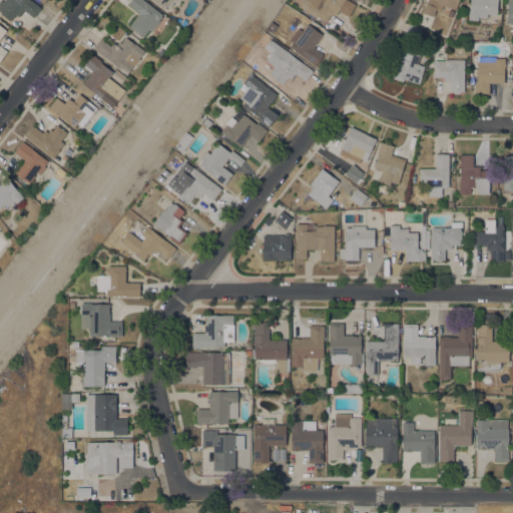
[(4,0),(30,0),(41,8),(40,8),(41,9),(34,17),(34,16),(33,17),(24,10),(19,16),(16,13),(10,21),(1,13),(1,12),(0,11),(0,1),(1,0),(3,2),(4,0)]
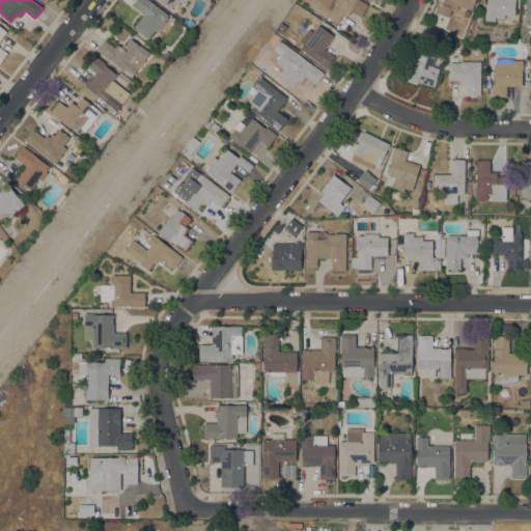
[(148,0),(168,15),(166,17),(168,18),(166,20),(165,19),(164,21),(166,22),(157,33),(154,31),(148,38),(134,27),(144,14),(133,4),(136,0),(148,0)]
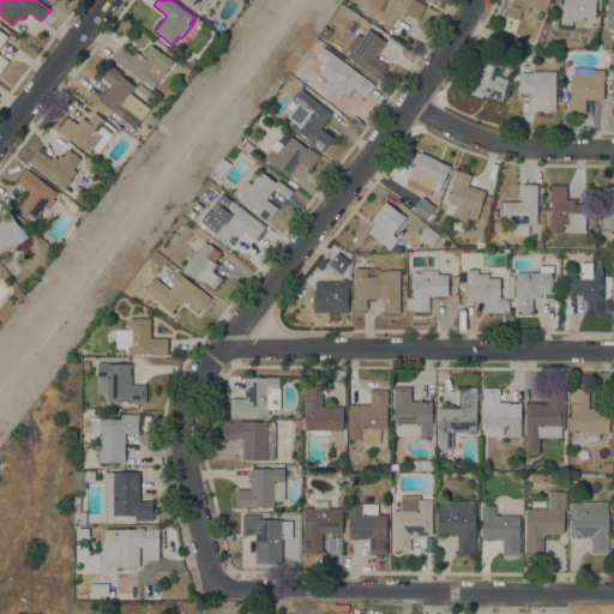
[(208,0),(203,7),(202,6),(197,12),(181,0),(208,0)]
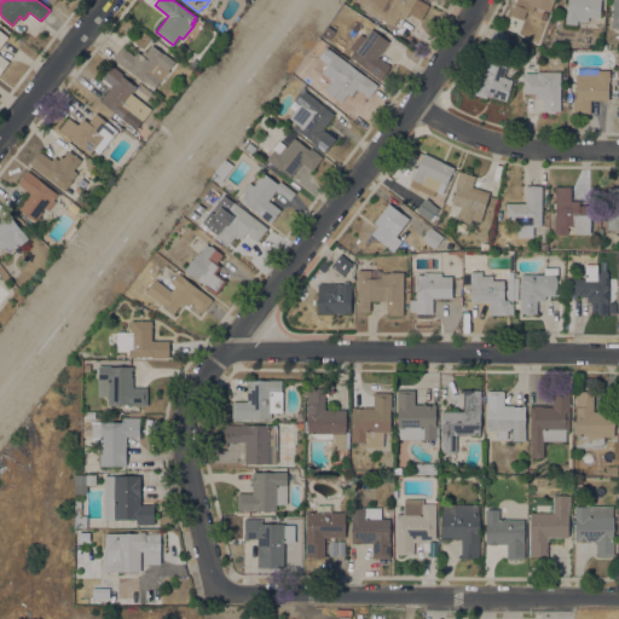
[(359,7),(363,0),(420,0),(429,5),(421,21),(409,13),(405,19),(401,17),(400,19),(398,18),(393,27),(380,19),(379,23),(370,19),(372,15),(359,7)]
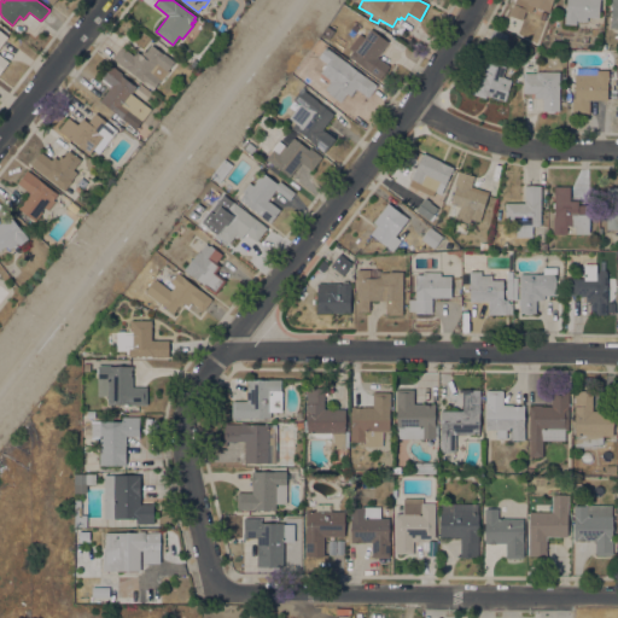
[(514,0),(552,0),(548,12),(534,7),(531,13),(525,11),(522,19),(509,16),(514,0)]
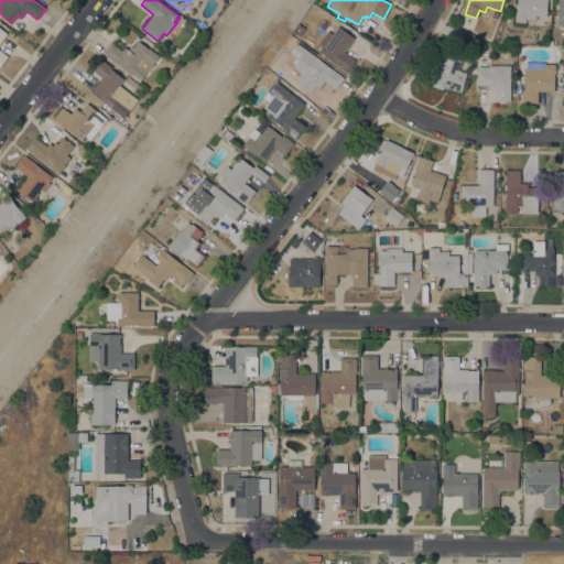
[(546,0),(546,17),(535,15),(535,20),(525,19),(525,23),(514,22),(516,12),(517,0),(546,0)]
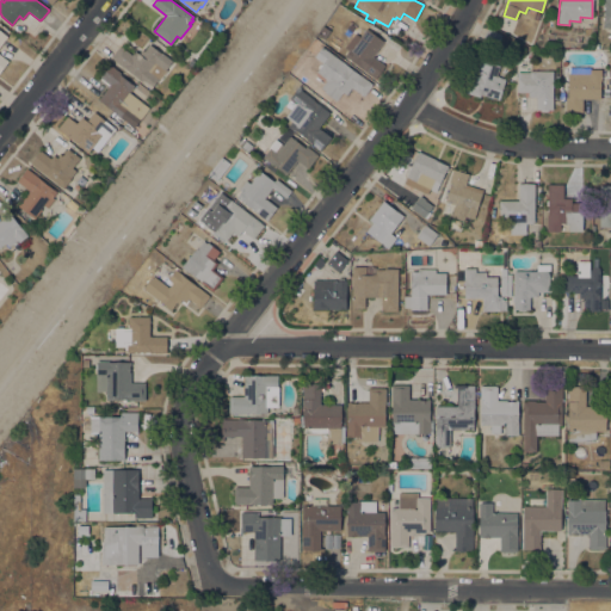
[(325,26),(331,31),(325,38),(319,35),(325,26)]
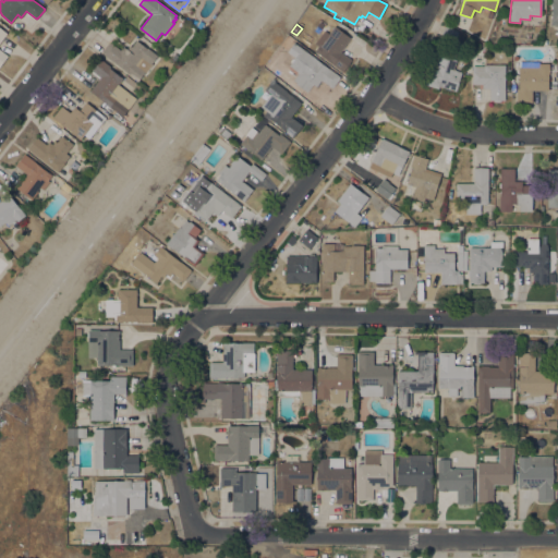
[(447,24),(459,31),(452,44),(439,37),(447,24)]
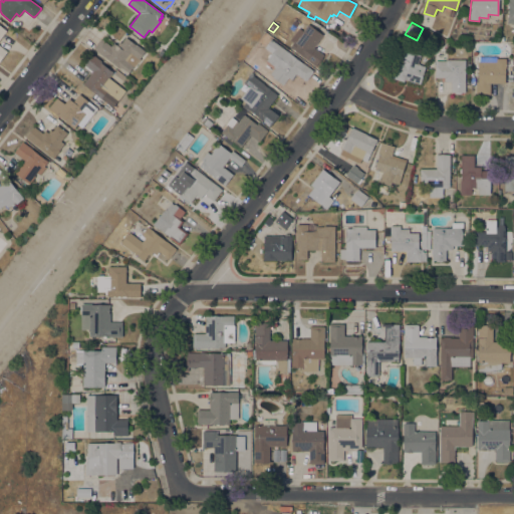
[(313,47),(323,55),(315,66),(290,47),(294,41),(296,42),(303,32),(302,31),(308,24),(322,35),(313,47)]
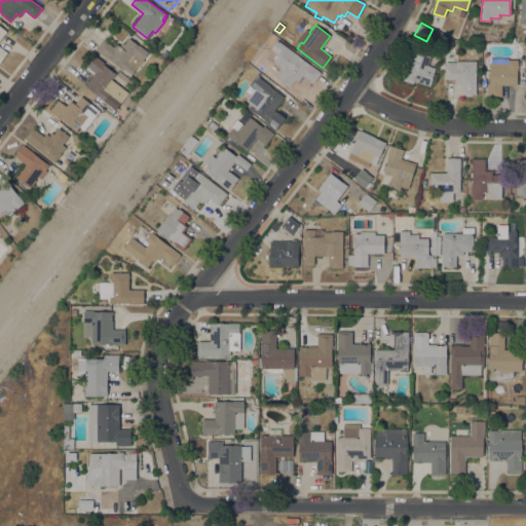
[(96,50),(97,49),(97,48),(103,40),(103,41),(104,40),(114,47),(116,44),(119,46),(122,43),(124,44),(128,38),(139,46),(139,45),(149,52),(142,61),(141,60),(136,67),(137,68),(130,76),(96,50)]
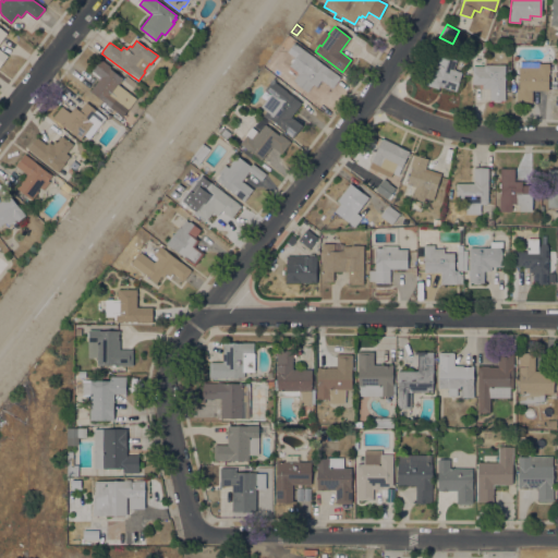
[(329,69),(340,76),(339,77),(340,79),(334,87),(332,86),(331,87),(322,80),(316,87),(313,84),(306,93),(296,84),(296,83),(293,81),(298,74),(296,73),(296,72),(289,65),(295,58),(287,51),(294,43),(329,69)]
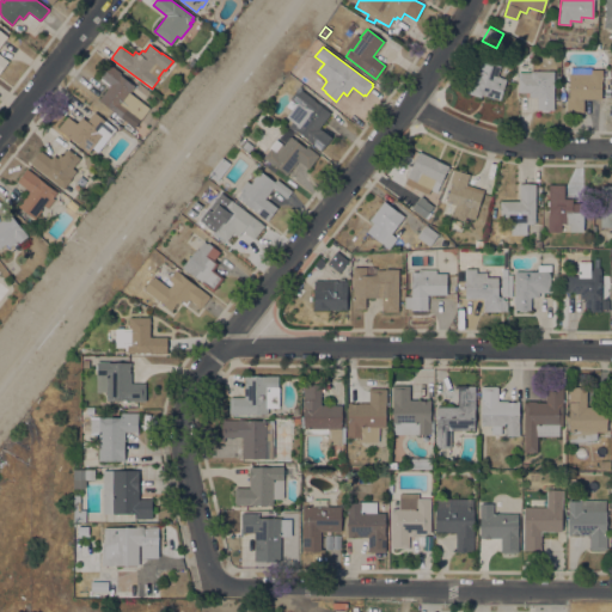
[(482,95),(481,97),(465,92),(472,68),(475,68),(476,67),(479,68),(482,60),(500,66),(497,77),(506,79),(500,99),(482,95)]
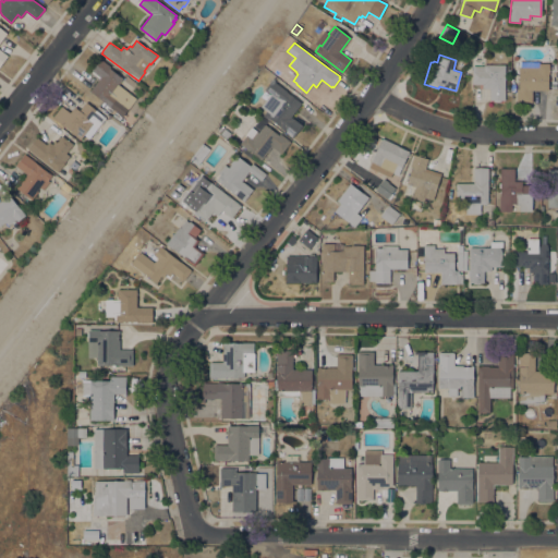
[(121,106),(116,100),(110,107),(89,91),(100,77),(91,70),(100,59),(110,67),(109,68),(123,79),(119,85),(131,94),(121,106)]
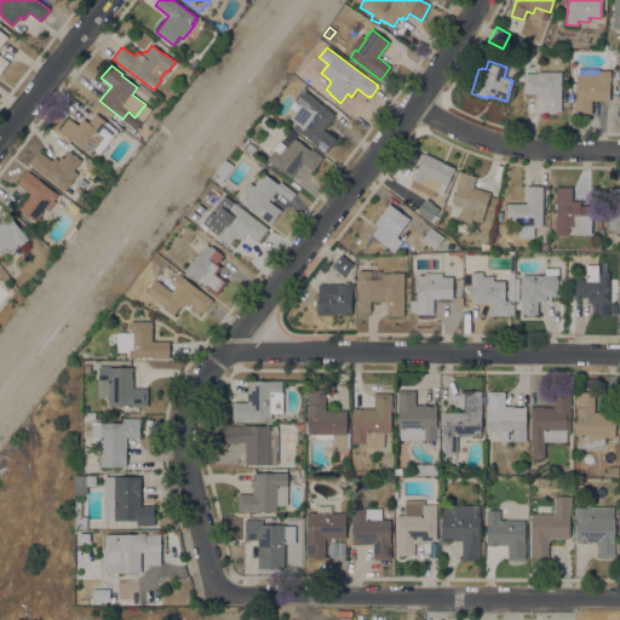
[(591,101),(591,114),(574,114),(574,98),(575,98),(577,79),(587,79),(587,74),(598,74),(598,70),(610,70),(610,81),(609,81),(609,101),(591,101)]
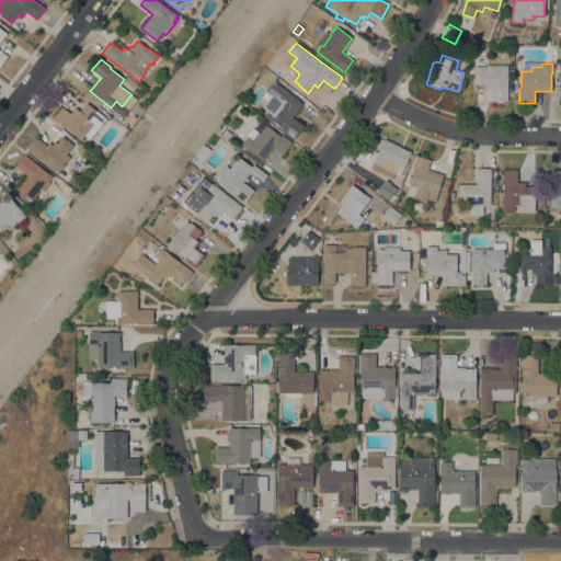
[(507,101),(503,101),(503,102),(496,102),(496,101),(492,101),(492,89),(485,89),(485,84),(474,84),(474,71),(478,71),(478,67),(487,67),(487,66),(507,66),(507,101)]
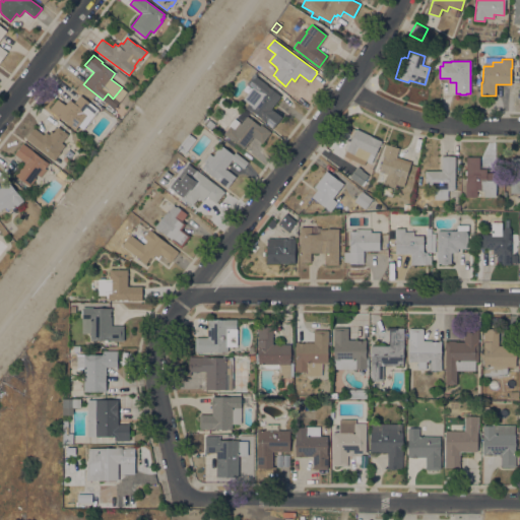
[(252,87),(247,83),(254,75),(281,96),(271,109),(281,117),(273,128),(252,112),(251,113),(245,108),(249,104),(243,99),(252,87)]
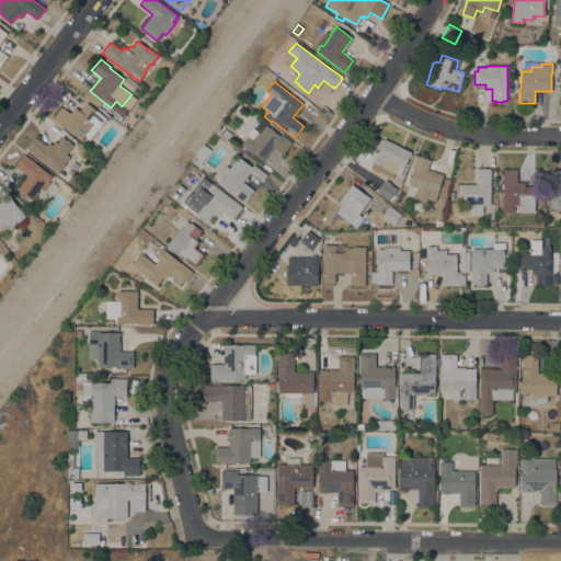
[(70,113),(75,107),(79,111),(86,103),(96,111),(106,118),(90,139),(84,136),(81,140),(75,136),(76,135),(54,117),(61,106),(70,113)]
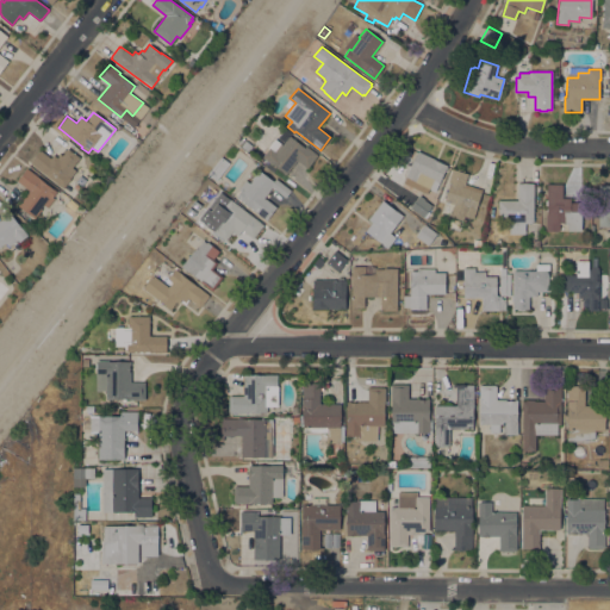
[(286,175),(271,163),(262,157),(269,148),(269,147),(275,139),(282,145),(290,136),(304,148),(306,145),(318,155),(307,168),(297,161),(286,175)]
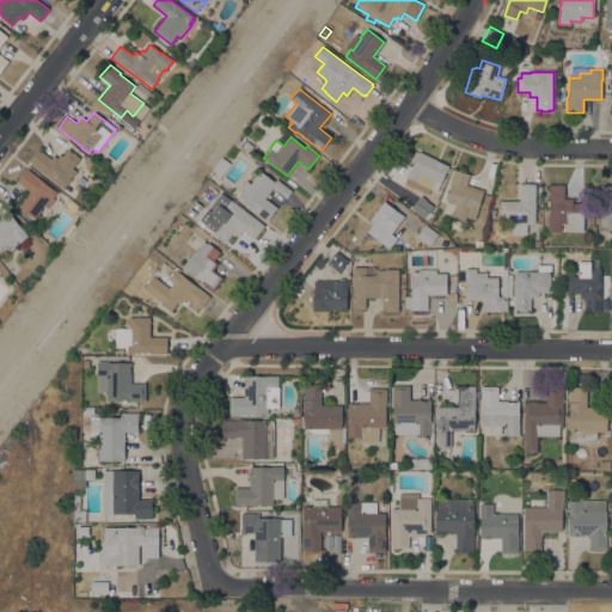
[(236,144),(239,138),(245,142),(240,147),(236,144)]
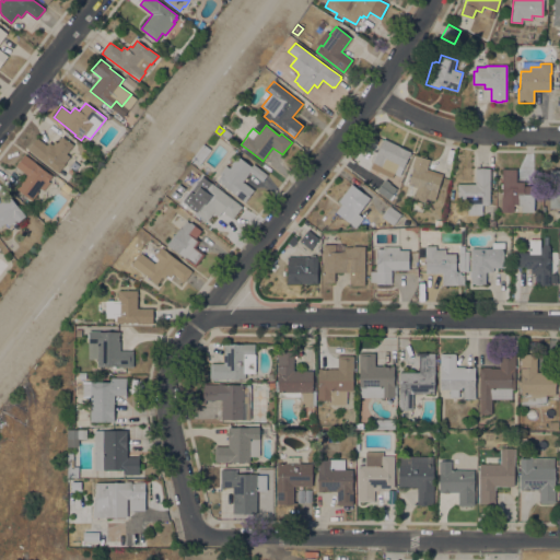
[(225,129),(232,133),(226,139),(221,135),(225,129)]
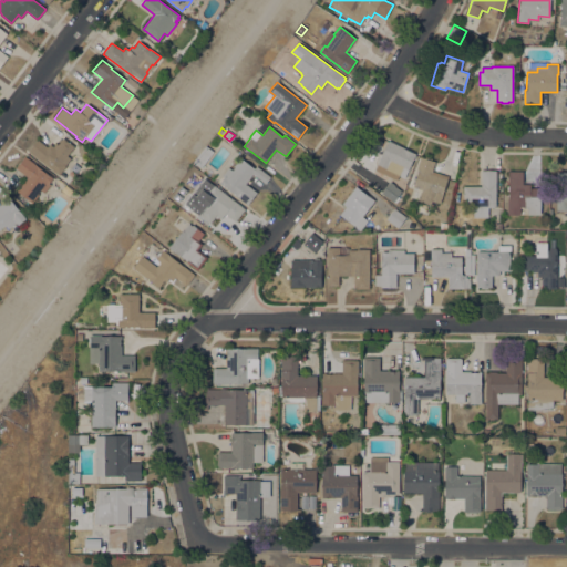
[(29,152),(38,140),(47,146),(50,144),(53,146),(55,143),(58,144),(63,137),(74,146),(68,156),(71,158),(65,165),(65,166),(59,175),(29,152)]
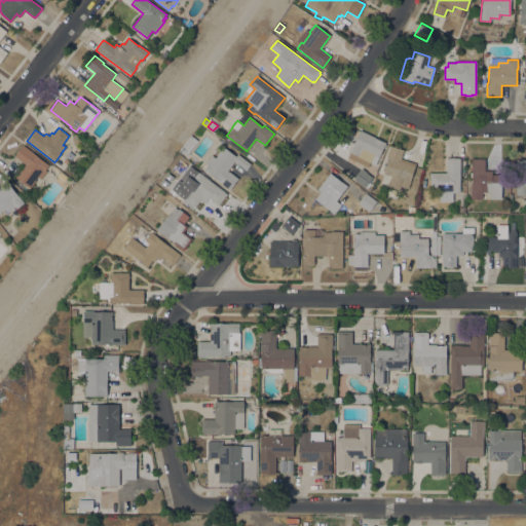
[(361,130),(385,143),(385,144),(386,145),(384,148),(383,147),(375,165),(358,157),(359,156),(349,152),(361,130)]
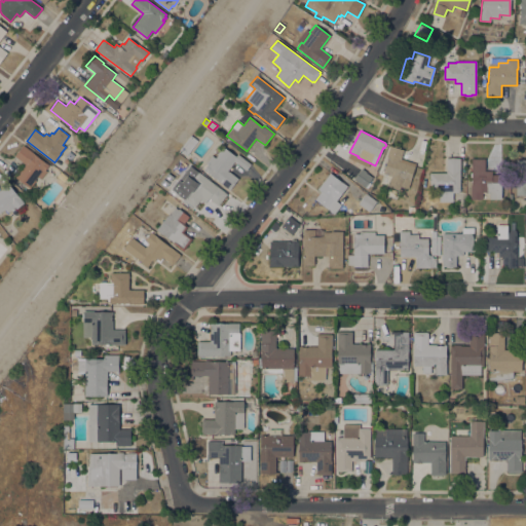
[(198,141),(187,156),(180,151),(191,136),(198,141)]
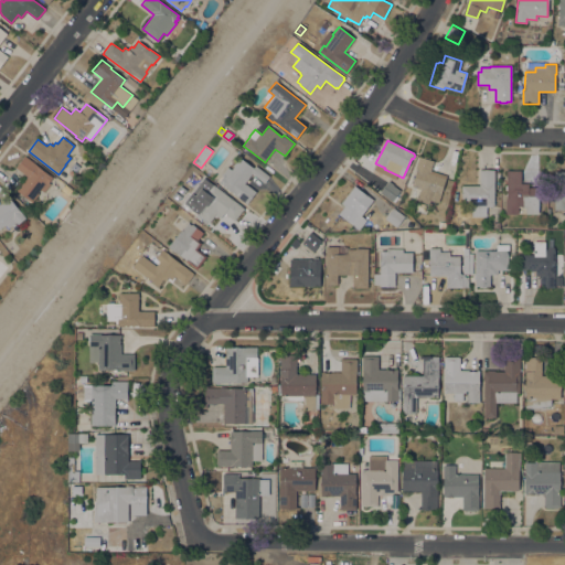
[(16,168),(25,156),(53,178),(49,182),(51,184),(44,192),(40,190),(38,193),(39,194),(32,203),(16,190),(27,177),(16,168)]
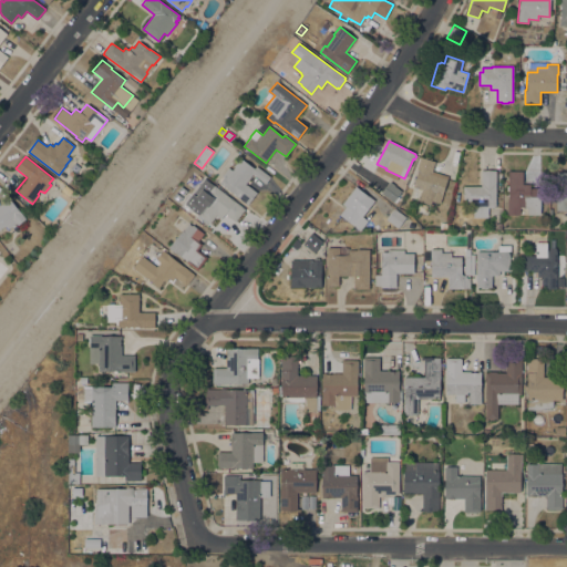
[(447,178),(442,194),(443,195),(440,203),(432,200),(430,205),(419,200),(422,189),(413,186),(418,169),(416,169),(421,156),(424,157),(425,156),(432,158),(431,160),(435,162),(432,173),(447,178)]
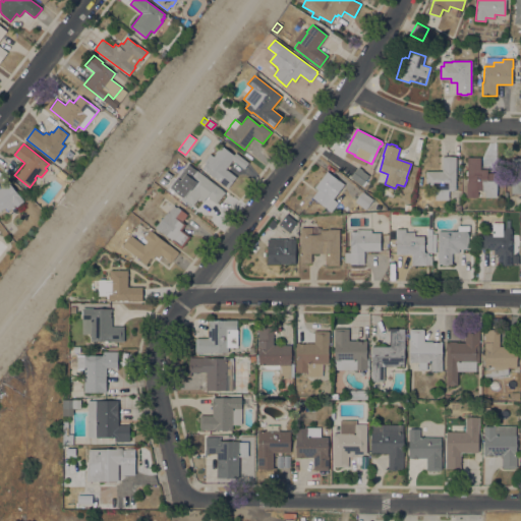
[(232,160),(225,169),(236,177),(227,188),(201,168),(206,163),(204,162),(210,154),(214,157),(216,154),(215,153),(221,145),(233,155),(235,153),(248,163),(243,169),(232,160)]
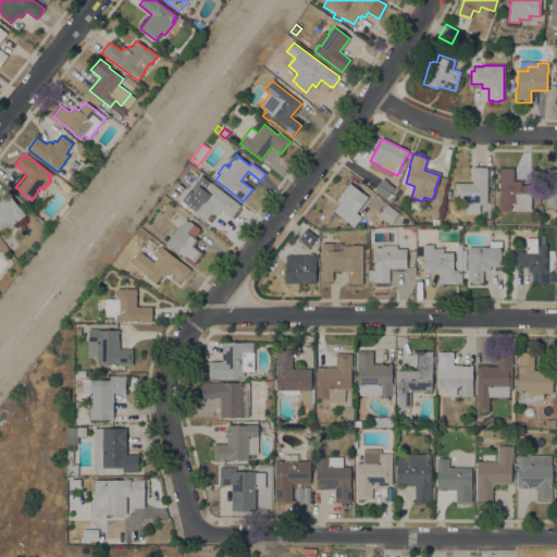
[(472,168),(487,168),(487,203),(480,203),(480,213),(466,213),(466,202),(455,202),(455,183),(472,183),(472,168)]
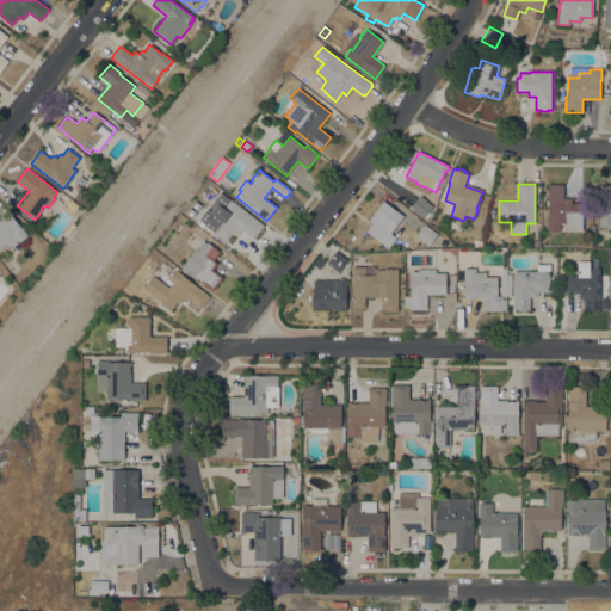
[(547,232),(547,215),(548,215),(548,205),(547,205),(547,201),(548,201),(548,184),(563,184),(563,196),(572,196),(572,203),(582,203),(582,232),(568,232),(568,223),(560,223),(560,230),(547,232)]
